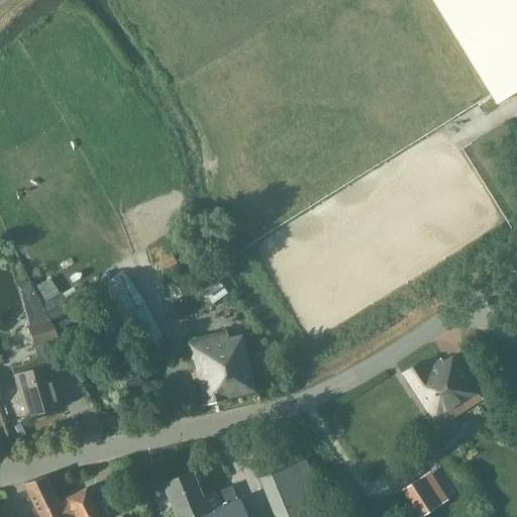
[(516,0),(426,0),(493,108),(516,93),(516,0)]
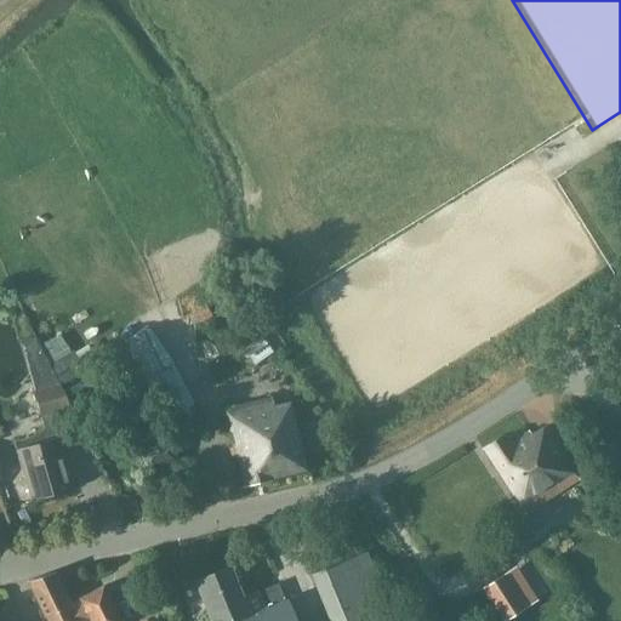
[(0,329),(0,337),(10,380),(32,375),(21,325),(0,329)]
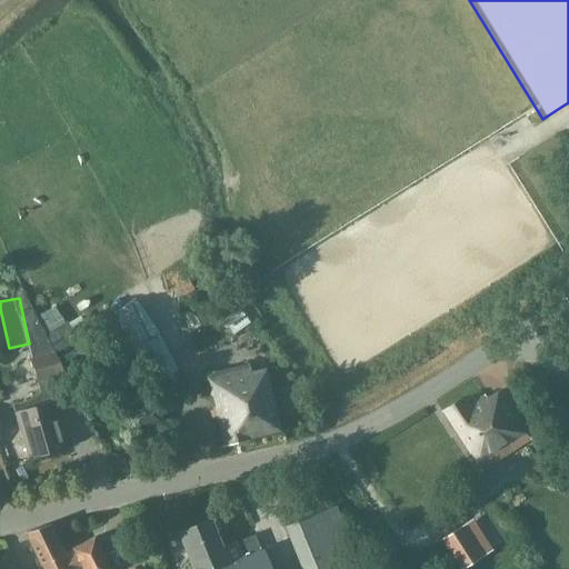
[(39,319),(57,351),(76,340),(58,309),(59,308),(53,299),(48,302),(52,311),(39,319)]
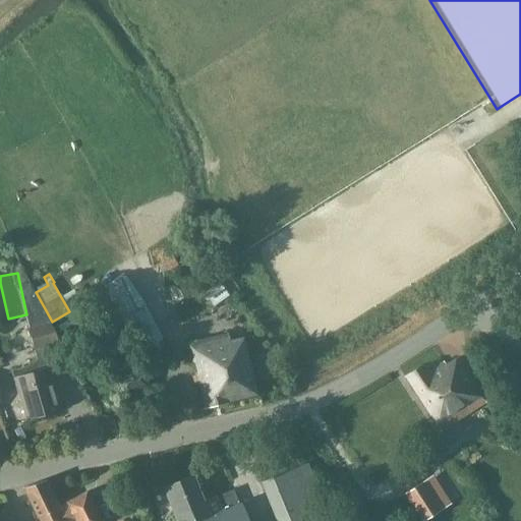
[(205,296),(218,286),(209,275),(191,289),(200,300),(205,296)]
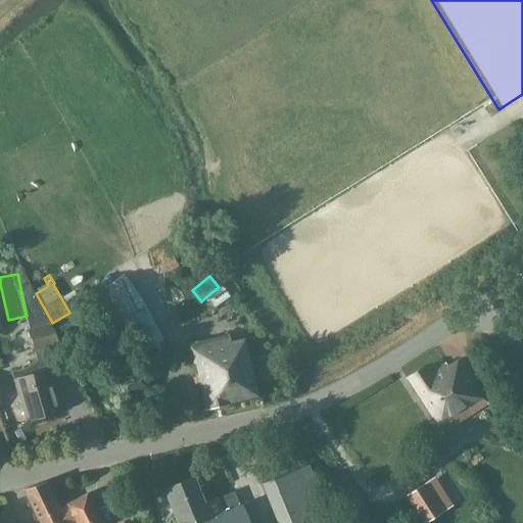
[(120,278),(100,291),(119,319),(125,317),(144,359),(167,348),(145,304),(127,278),(120,278)]
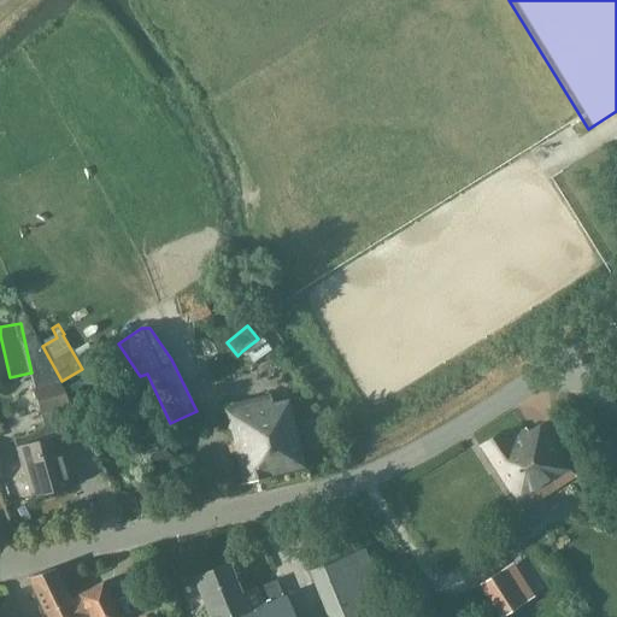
[(258,339),(242,351),(253,364),(270,351),(260,338),(258,339)]
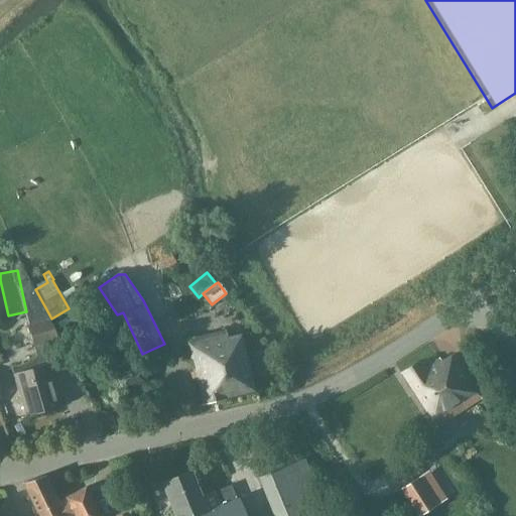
[(40,368),(15,375),(27,417),(59,408),(48,370),(66,365),(59,341),(56,341),(49,317),(27,324),(34,348),(40,368)]
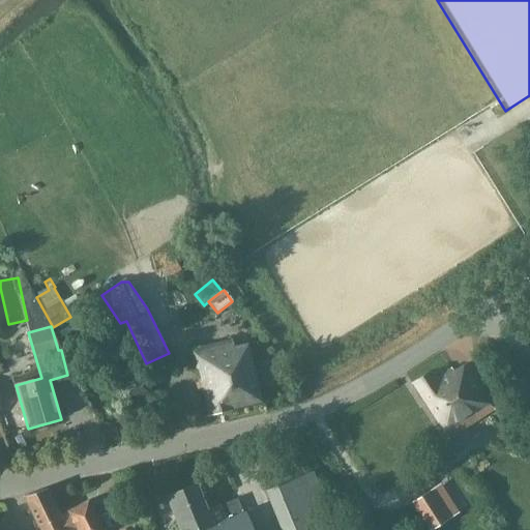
[(206,416),(263,403),(248,344),(233,348),(232,340),(192,349),(207,415),(206,415),(206,416)]
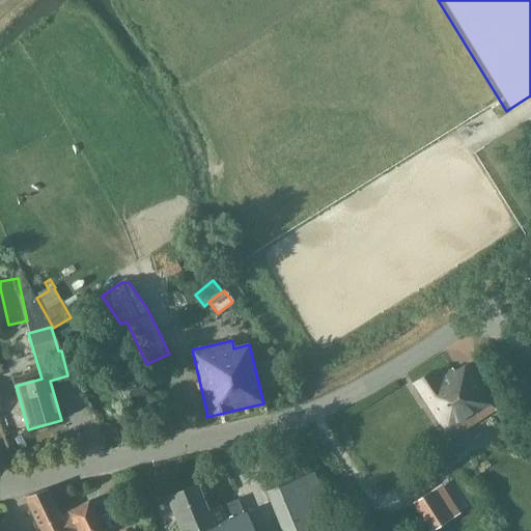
[(448,440),(494,411),(465,366),(453,373),(451,370),(436,381),(431,373),(414,385),(448,440)]
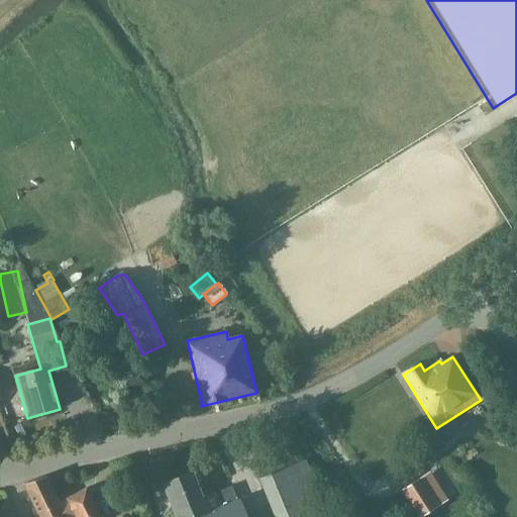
[(112,395),(147,388),(142,364),(107,372),(112,395)]
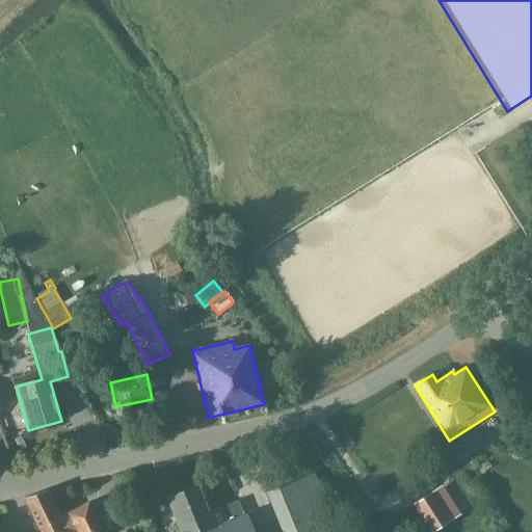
[(281,531),(335,531),(312,473),(265,491),(281,531)]
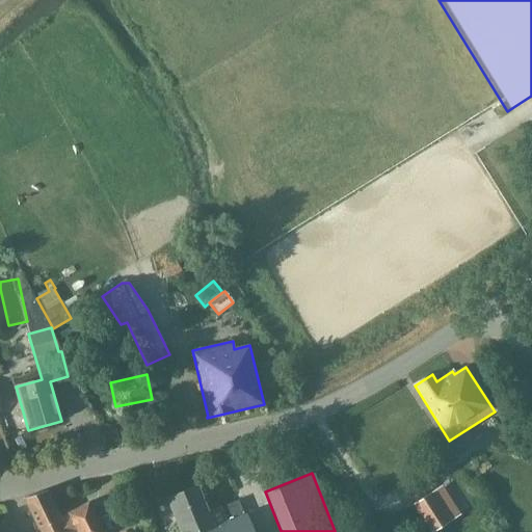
[(250,531),(244,515),(242,515),(237,501),(205,514),(192,488),(166,499),(178,526),(180,525),(182,531),(250,531)]
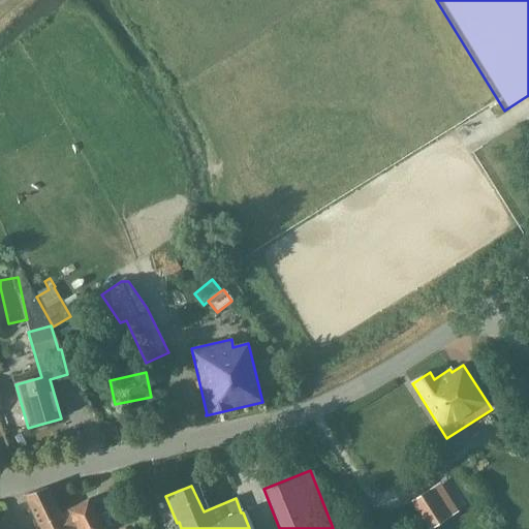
[(101,528),(86,498),(65,509),(66,511),(61,515),(47,487),(22,495),(38,528),(101,528)]
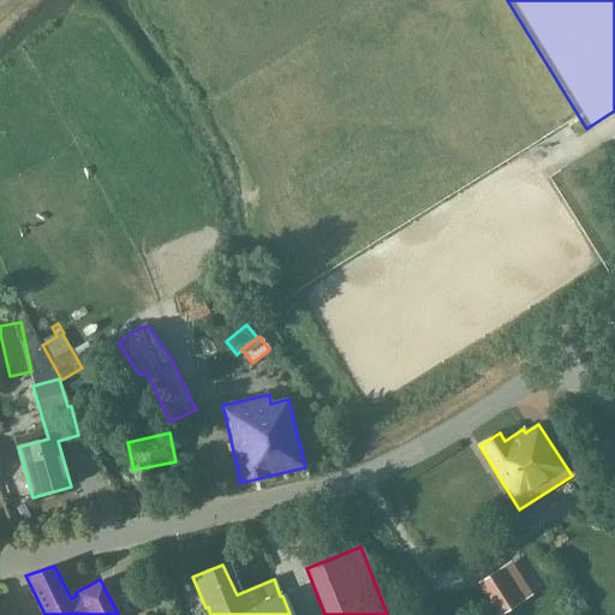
[(478,583),(499,614),(519,602),(499,569),(478,583)]
